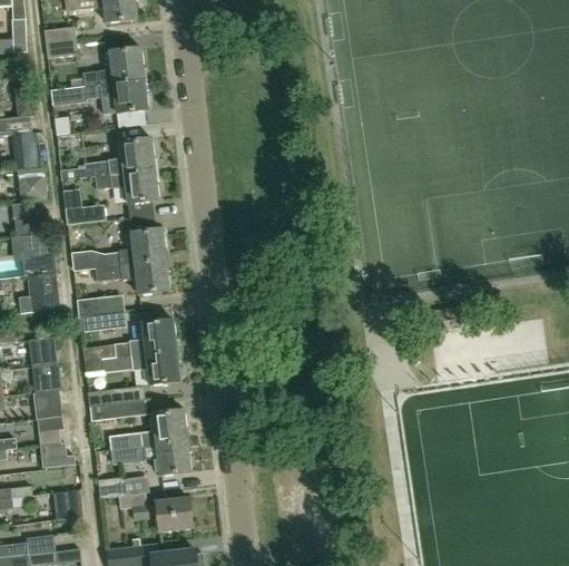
[(101,18),(105,17),(106,21),(137,18),(135,0),(65,0),(66,10),(95,6),(99,6),(101,18)]
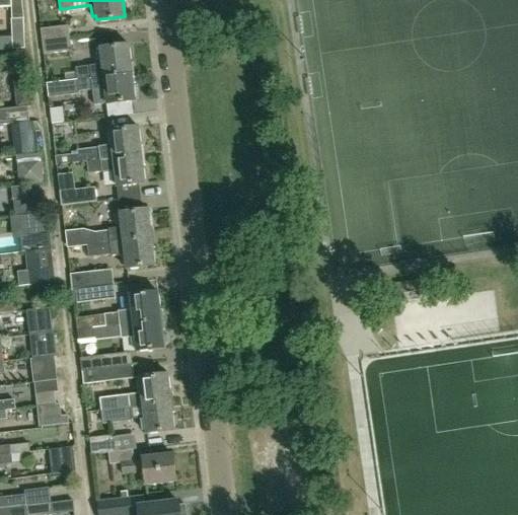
[(11,47),(23,47),(22,16),(10,17),(11,47)]
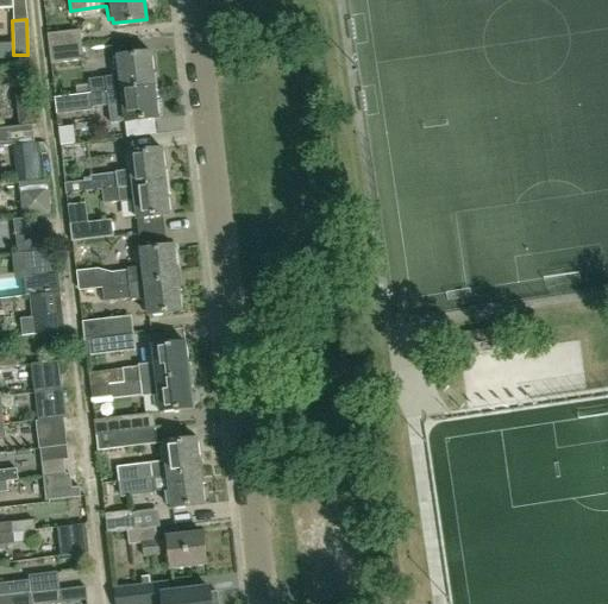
[(80,43),(79,27),(46,31),(49,45),(80,43)]
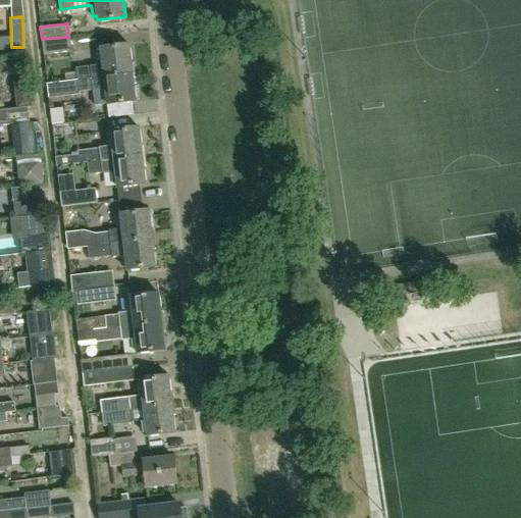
[(42,39),(43,52),(70,49),(68,37),(42,39)]
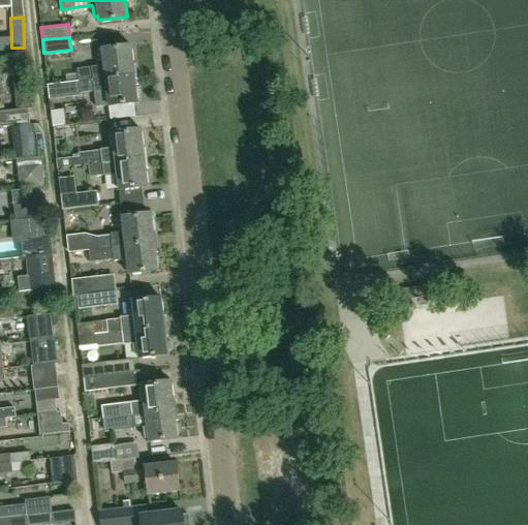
[(101,48),(101,51),(98,52),(99,62),(103,61),(103,62),(91,64),(75,66),(78,79),(134,71),(131,43),(101,48)]
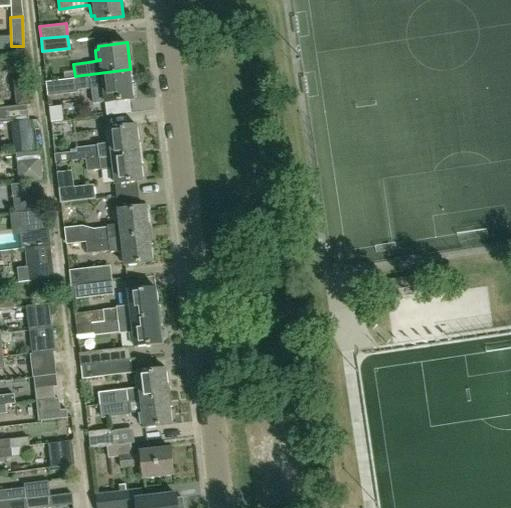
[(130,69),(75,76),(45,80),(47,93),(77,90),(77,88),(91,86),(92,101),(104,99),(104,100),(133,97),(130,69)]
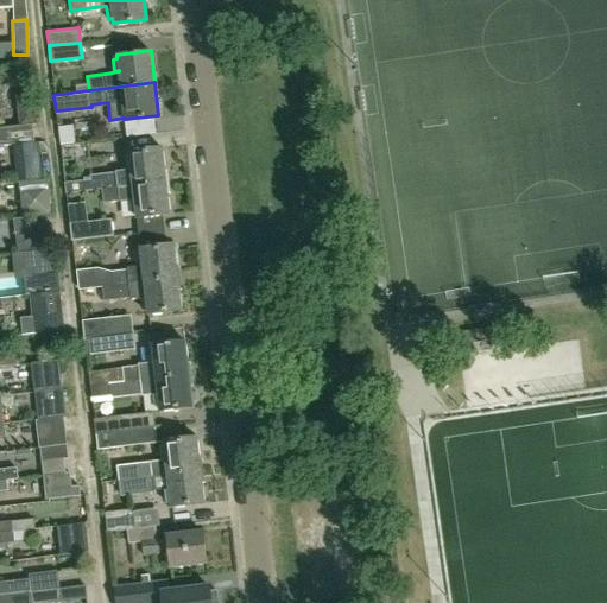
[(0,143),(33,139),(31,122),(0,125),(0,143)]
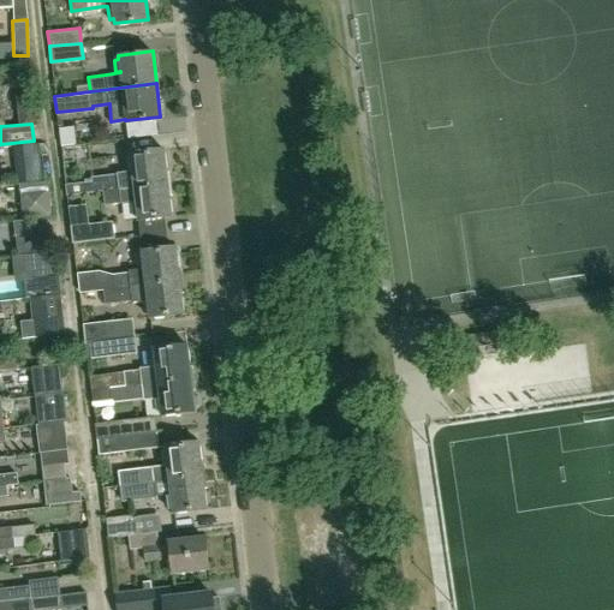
[(101,189),(167,180),(164,148),(129,151),(130,156),(125,157),(127,169),(90,173),(90,178),(64,181),(65,192),(101,189)]
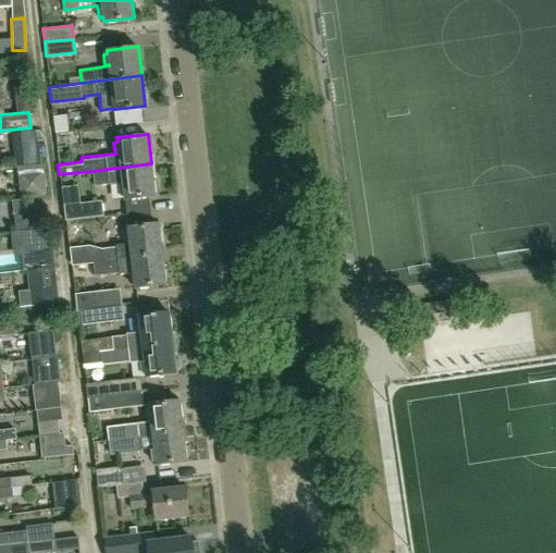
[(91,171),(94,183),(122,180),(125,211),(147,209),(145,195),(156,194),(151,163),(91,171)]
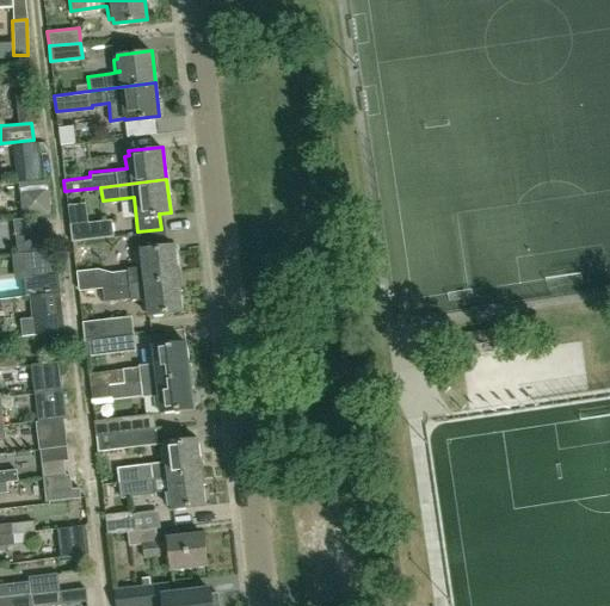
[(19,185),(22,214),(51,211),(48,181),(19,185)]
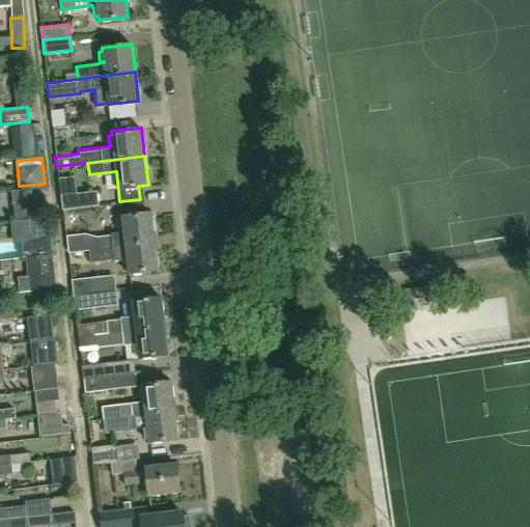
[(94,190),(60,194),(59,194),(60,207),(95,203),(94,190)]
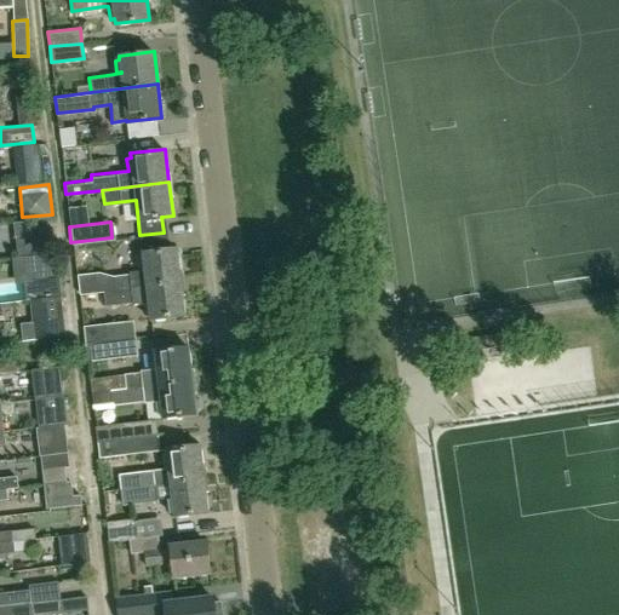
[(177,248),(165,249),(164,233),(139,235),(143,269),(129,271),(129,272),(113,275),(98,271),(76,274),(79,293),(103,291),(131,287),(145,285),(181,281),(177,248)]
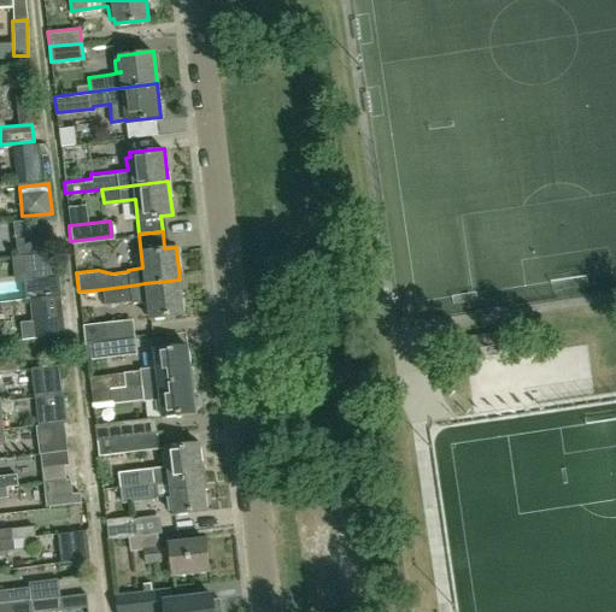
[(16,253),(45,249),(44,233),(15,236),(16,253)]
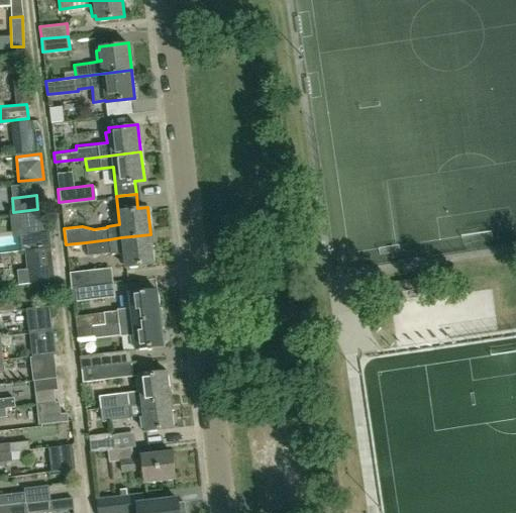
[(20,232),(21,247),(43,245),(41,230),(44,230),(47,226),(45,208),(22,211),(24,232),(20,232)]
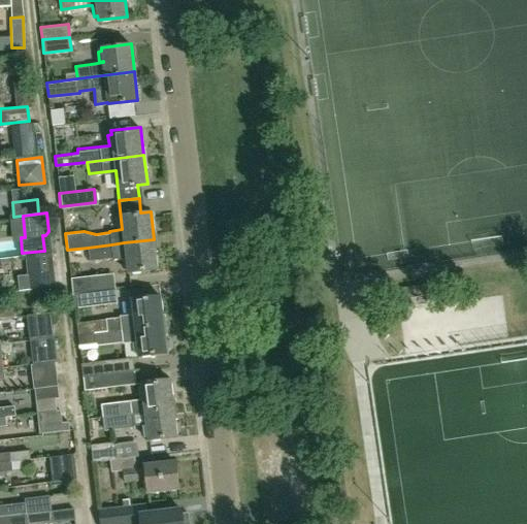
[(111,244),(88,248),(89,259),(111,257),(112,258),(126,257),(127,271),(157,267),(154,239),(124,242),(111,244)]
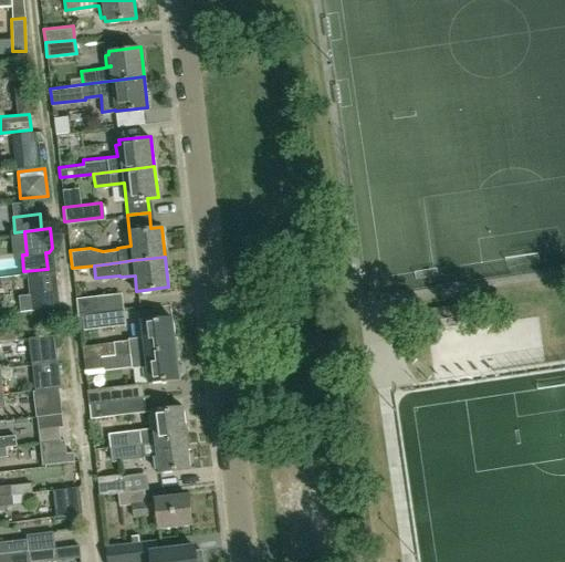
[(55,288),(30,291),(32,308),(58,304),(55,288)]
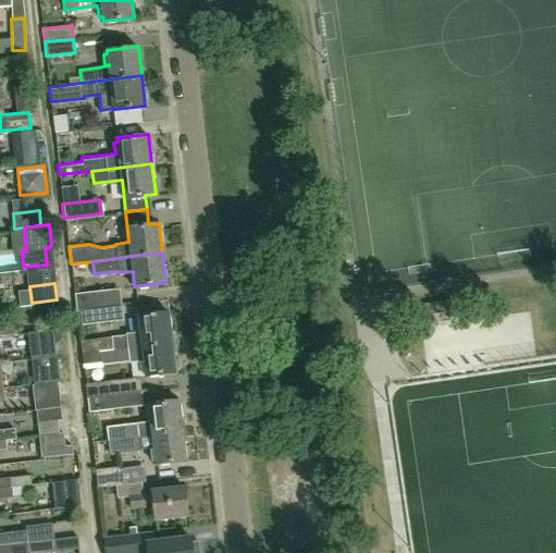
[(76,307),(121,303),(119,287),(75,293),(76,307)]
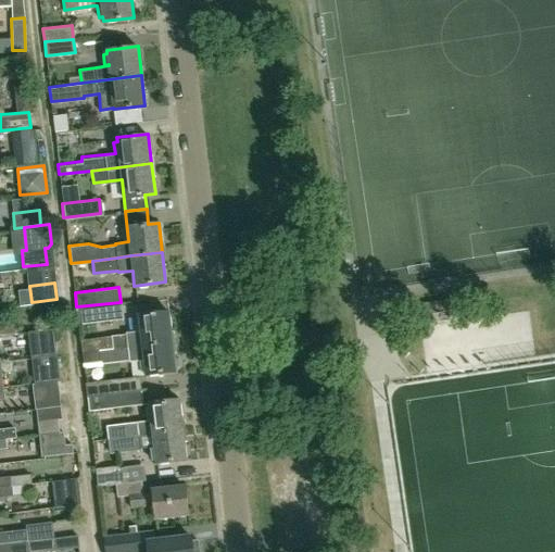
[(121,302),(76,306),(78,322),(123,316),(121,302)]
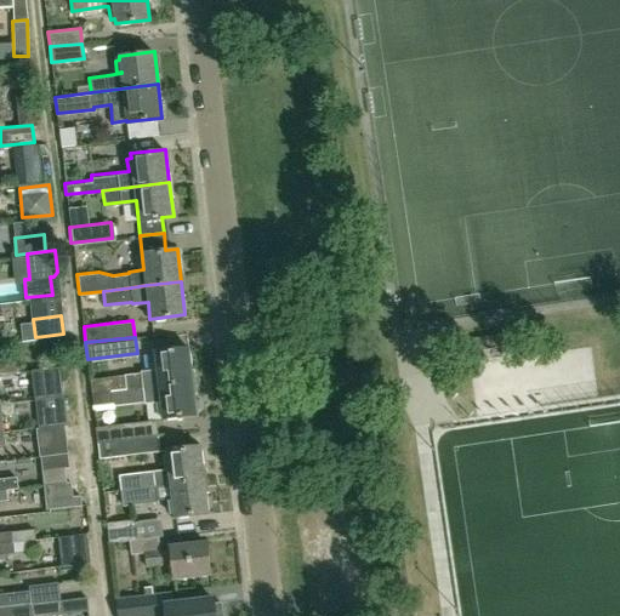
[(142,386),(193,380),(188,346),(153,351),(155,368),(125,371),(126,387),(142,386)]
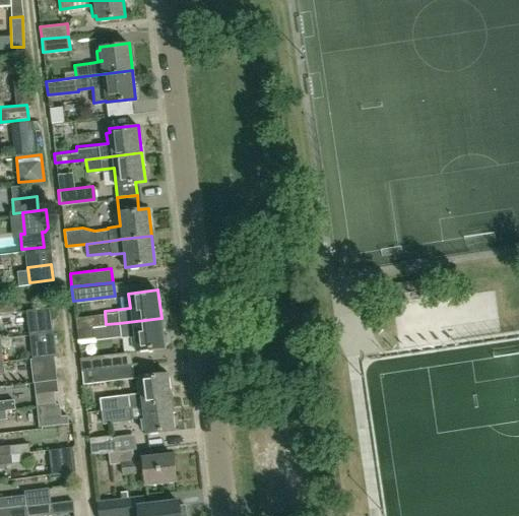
[(0,311),(14,309),(13,299),(0,301),(0,311)]
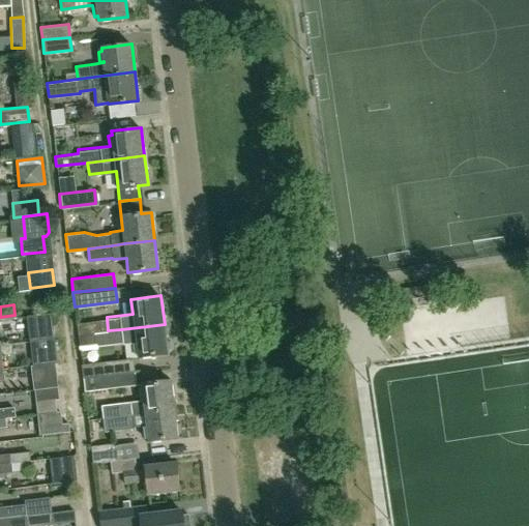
[(54,337),(55,337),(53,323),(56,323),(60,319),(59,312),(27,316),(30,340),(54,337)]
